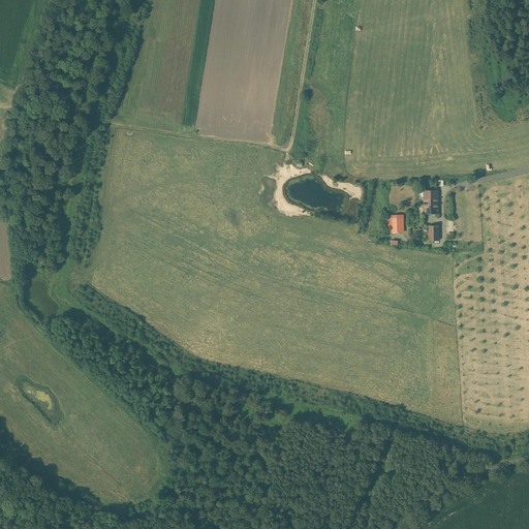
[(438,190),(424,191),(424,200),(438,199),(438,190)]
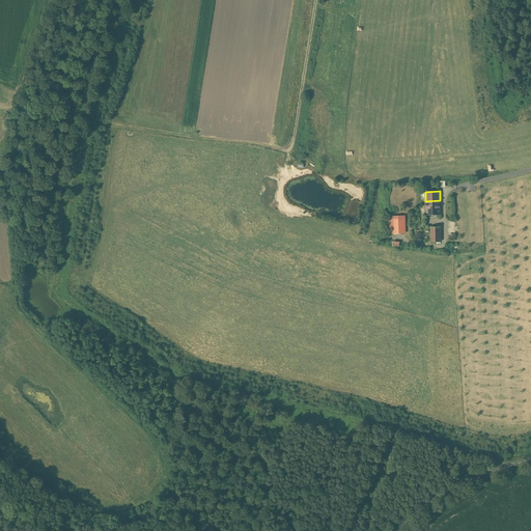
[(440,200),(425,201),(425,208),(425,215),(441,215),(440,200)]
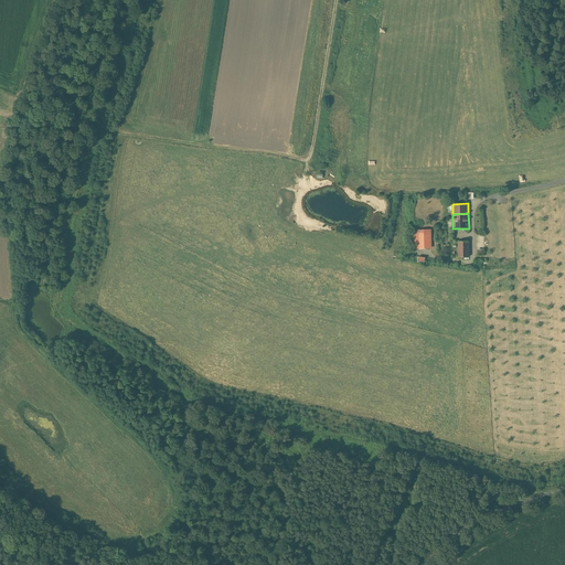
[(429,231),(415,231),(415,249),(430,248),(429,231)]
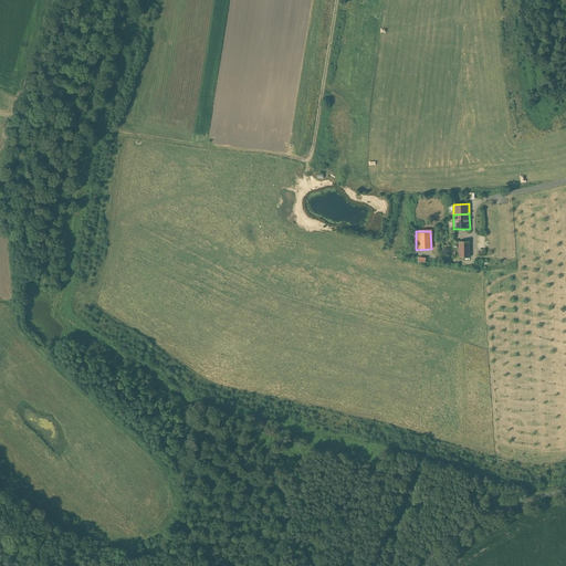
[(485,236),(477,236),(478,250),(485,249),(485,236)]
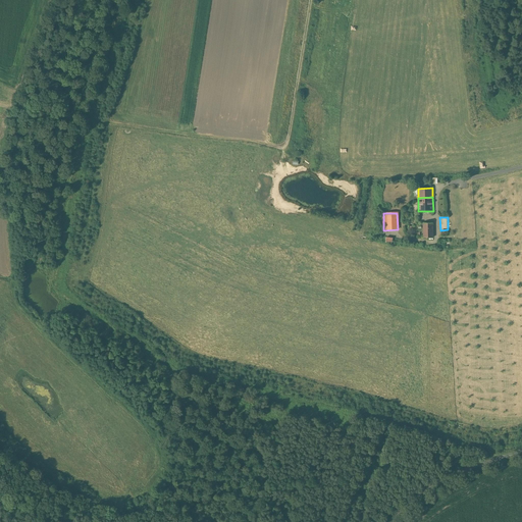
[(433,223),(423,223),(423,238),(433,238),(433,223)]
